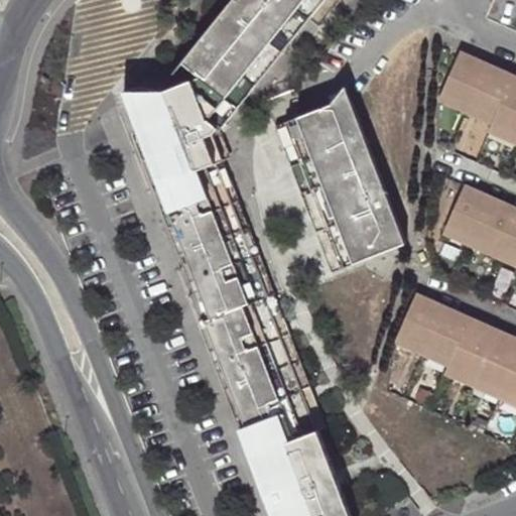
[(352,515),(318,428),(207,136),(213,134),(219,126),(211,119),(305,0),(232,0),(181,62),(200,77),(160,94),(159,91),(138,89),(124,93),(139,130),(143,128),(154,156),(164,181),(154,185),(206,319),(200,323),(251,455),(262,452),(276,490),(268,498),(275,515),(352,515)]
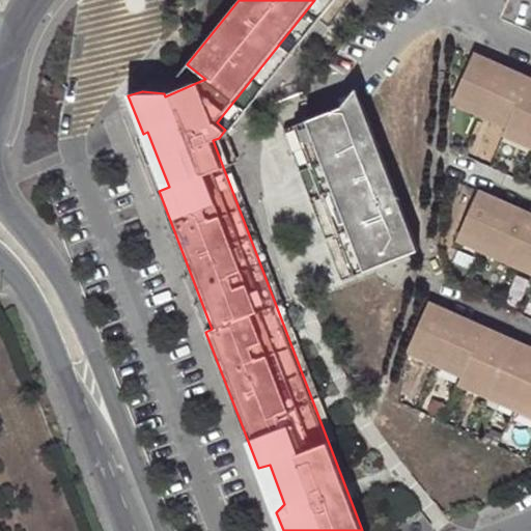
[(225,136),(333,0),(314,0),(217,122),(225,130),(219,138),(213,140),(328,441),(334,438),(229,164),(233,162),(225,136)]
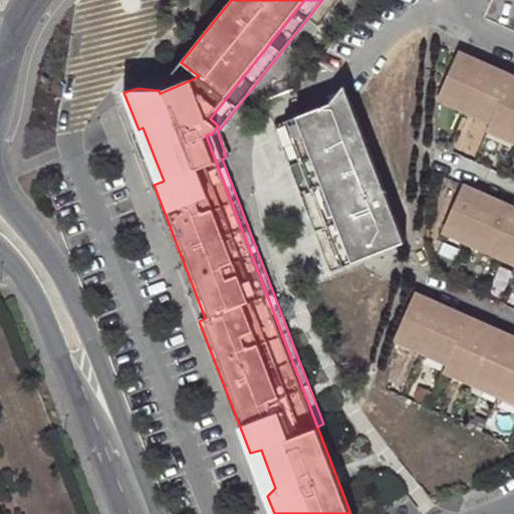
[(460,53),(442,91),(466,101),(481,62),(460,53)]
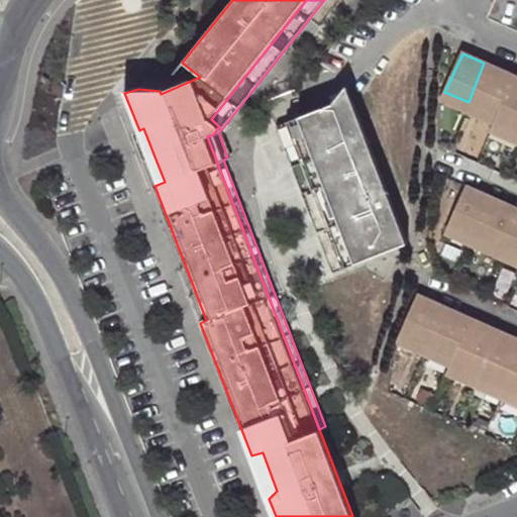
[(160,91),(161,94),(200,77),(182,63),(160,91)]
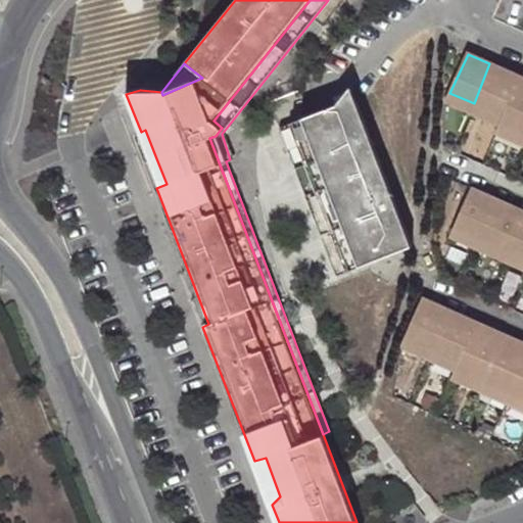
[(471,113),(475,104),(494,65),(489,63),(474,103),(471,113)]
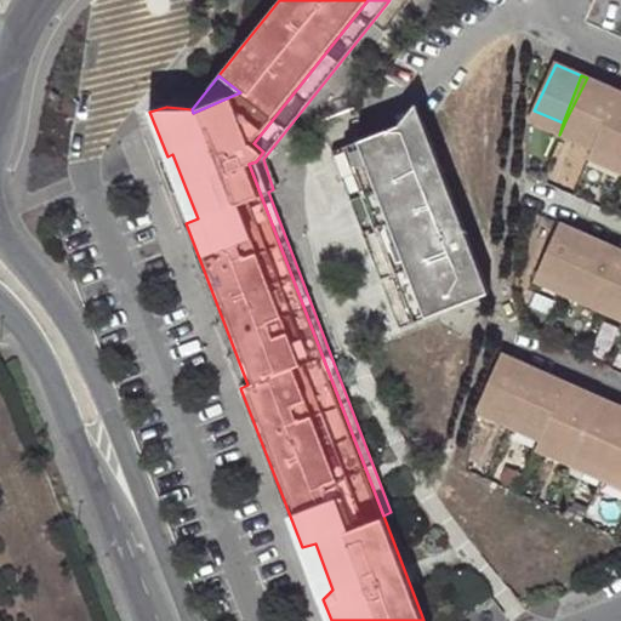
[(564,124),(599,140),(620,93),(587,78),(564,124)]
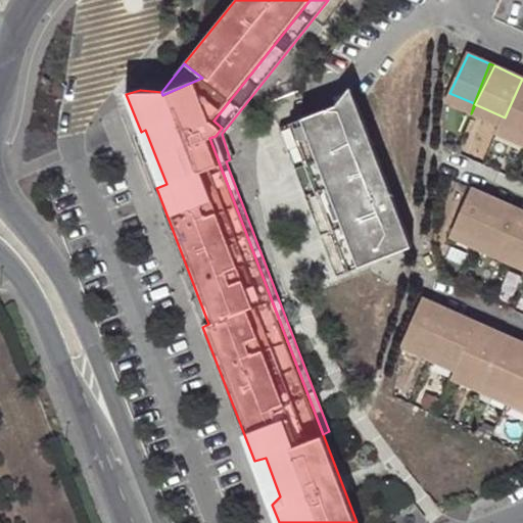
[(522,79),(505,117),(501,127),(522,136),(522,79)]
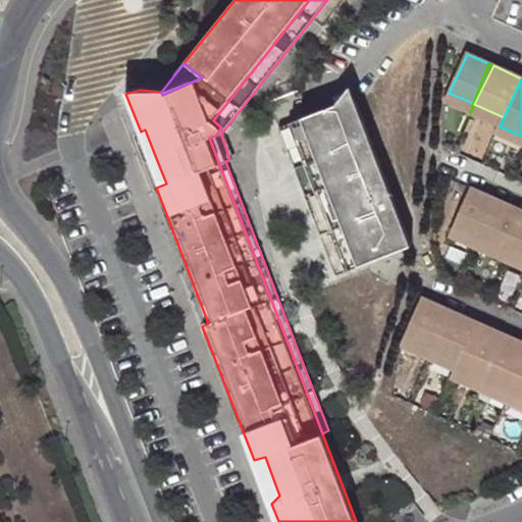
[(270,100),(270,106),(278,127),(292,121),(297,119),(301,89),(270,100)]
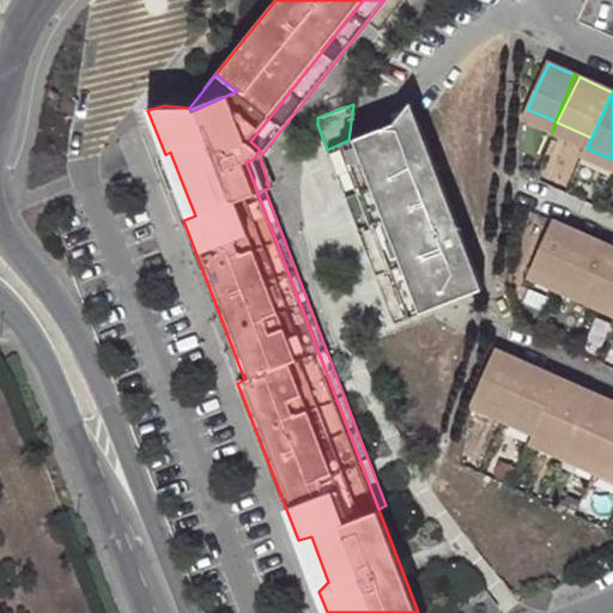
[(522,120),(552,133),(556,121),(527,109),(522,120)]
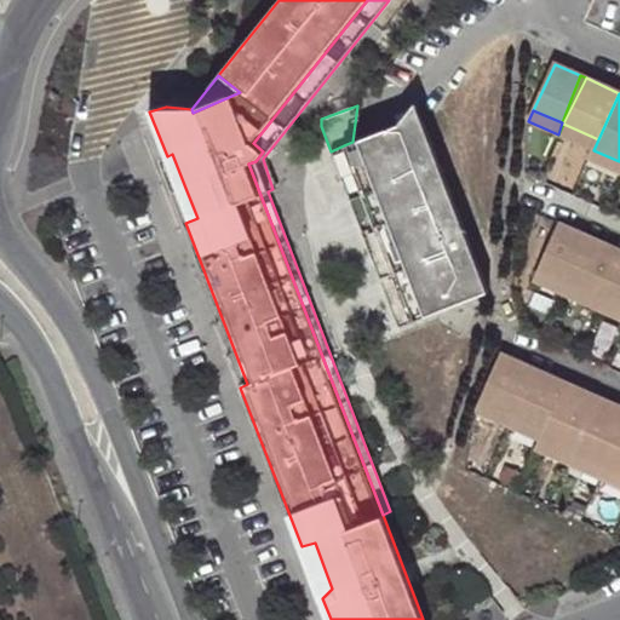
[(346,144),(359,173),(363,188),(377,222),(389,252),(395,269),(415,320),(486,292),(419,116),(352,142),(346,144)]
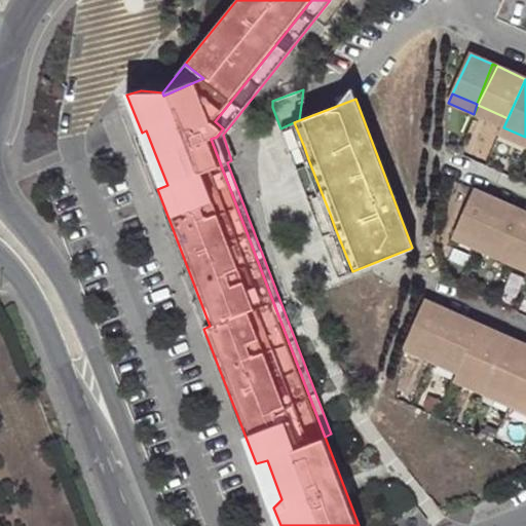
[(508,118),(478,105),(474,114),(503,127),(508,118)]
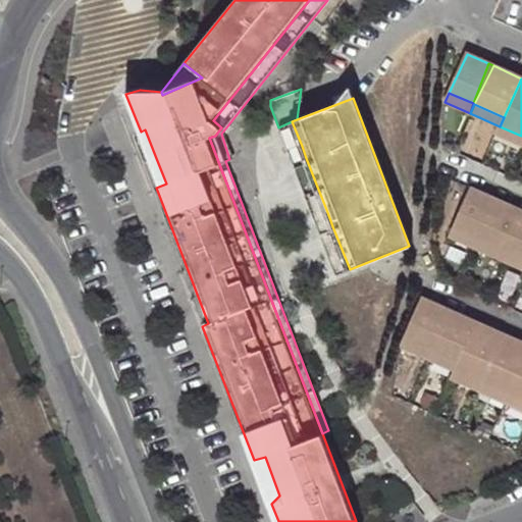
[(278,127),(288,152),(302,146),(292,121),(278,127)]
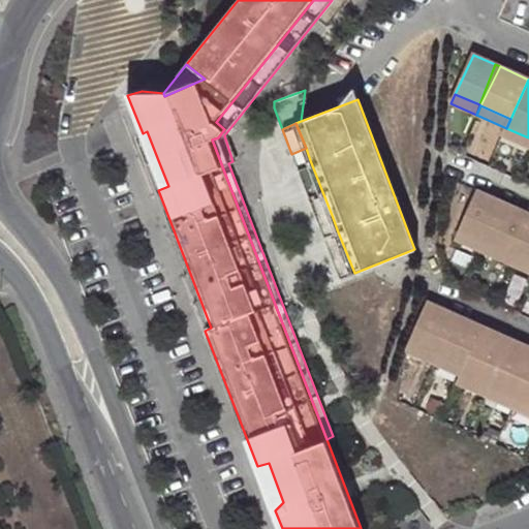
[(502,136),(528,149),(528,137),(506,128),(502,136)]
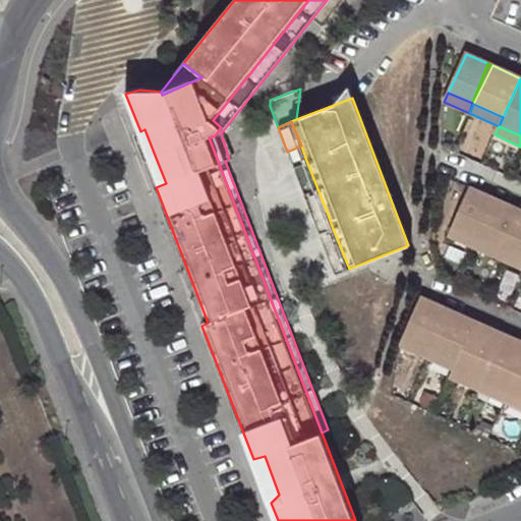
[(134,133),(146,162),(156,158),(145,129),(140,131),(134,133)]
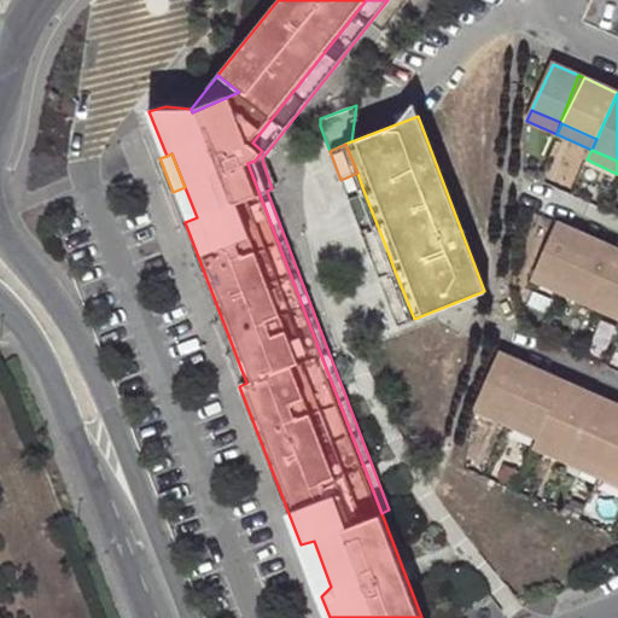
[(340,180),(347,194),(362,187),(357,173),(340,180)]
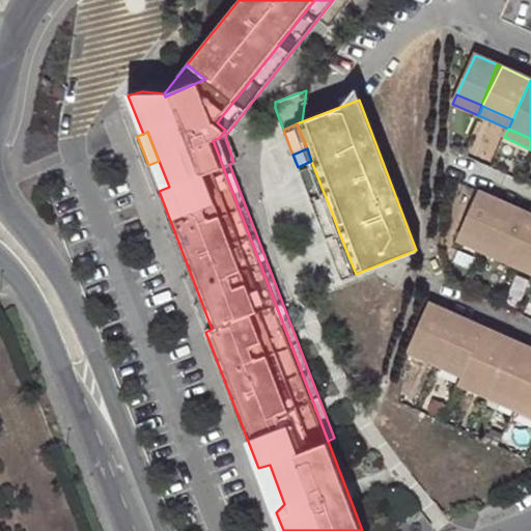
[(159,191),(169,187),(159,161),(148,165),(159,191)]
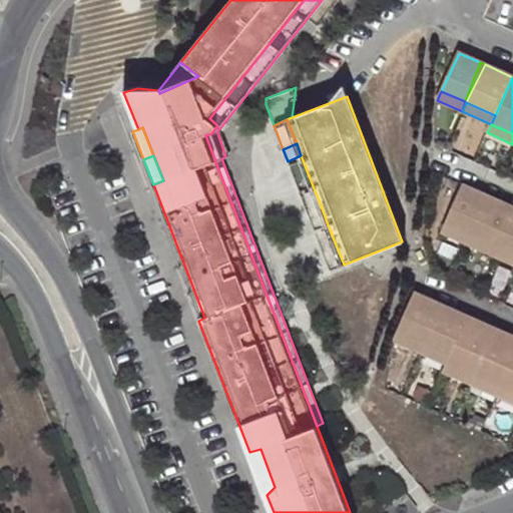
[(288,161),(299,189),(312,183),(301,155),(288,161)]
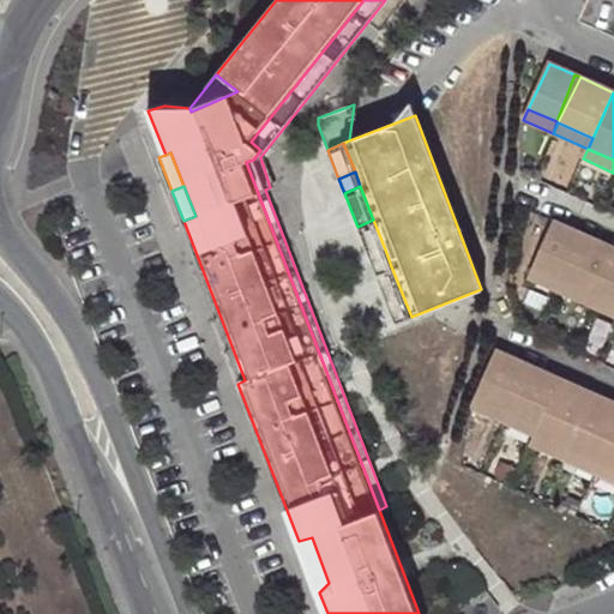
[(357,227),(369,256),(385,250),(373,220),(357,227)]
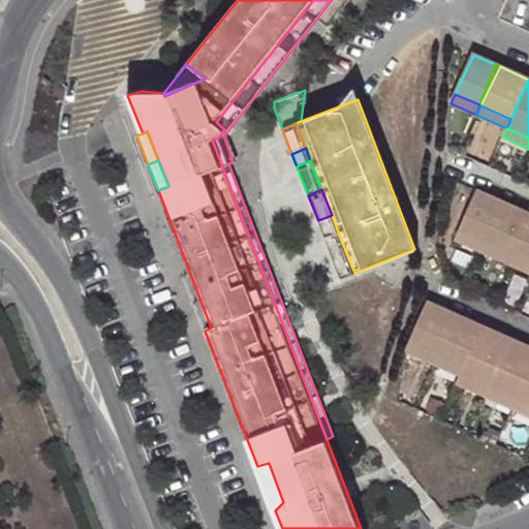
[(483,252),(504,204),(477,191),(456,240),(483,252)]
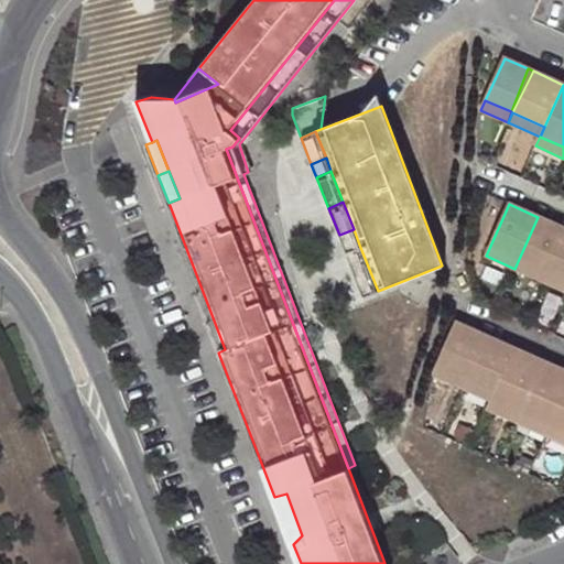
[(563,236),(563,228),(538,217),(514,269),(543,282),(563,236)]
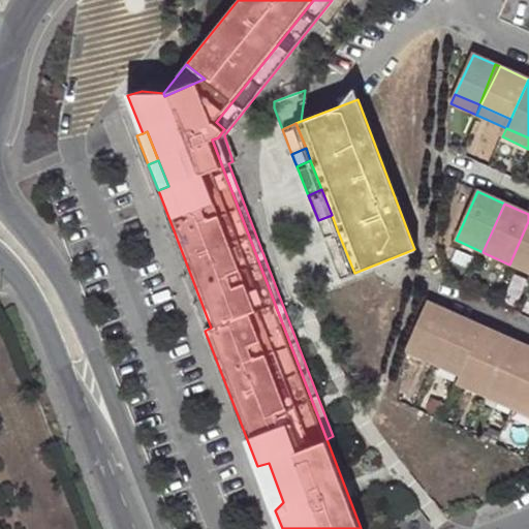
[(318,220),(323,235),(337,229),(332,215),(318,220)]
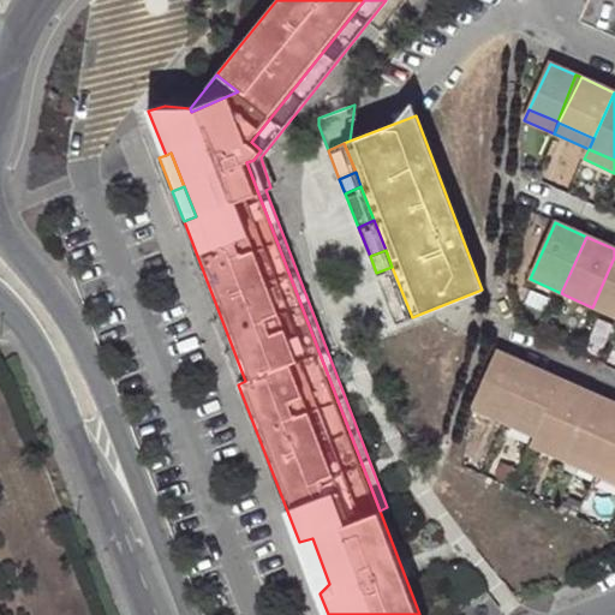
[(614,257),(592,308),(614,317),(614,257)]
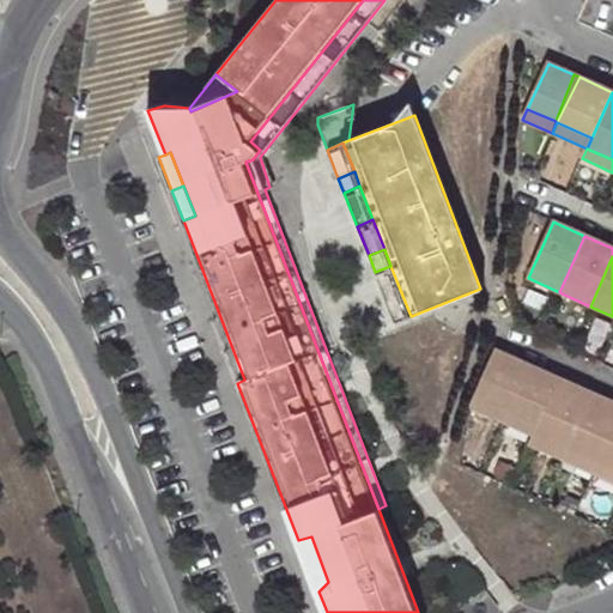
[(411,316),(390,266),(375,272),(394,322),(411,316)]
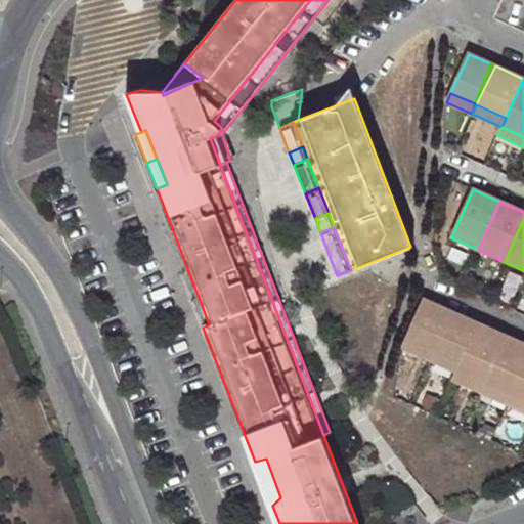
[(448,246),(475,258),(478,250),(451,237),(448,246)]
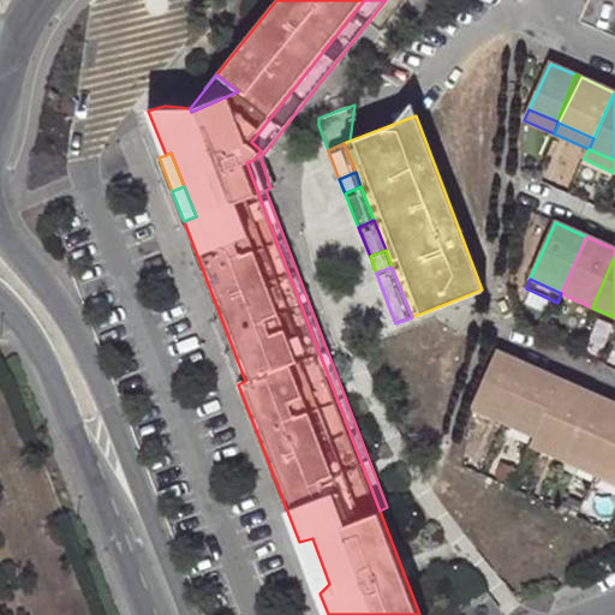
[(557,303),(589,317),(592,308),(561,293),(557,303)]
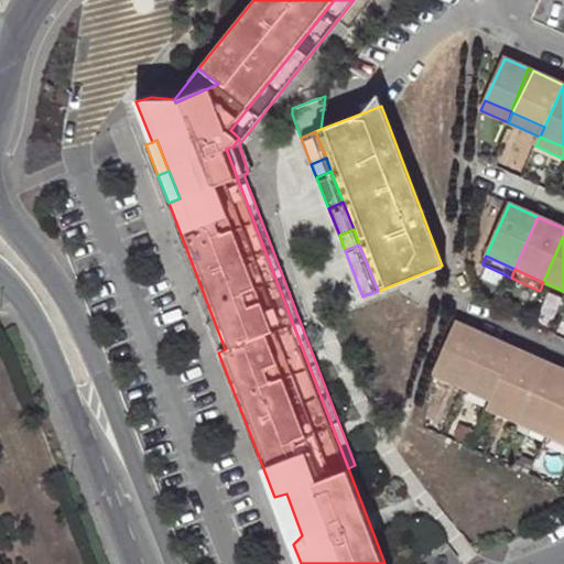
[(540,291),(563,301),(563,291),(543,282),(540,291)]
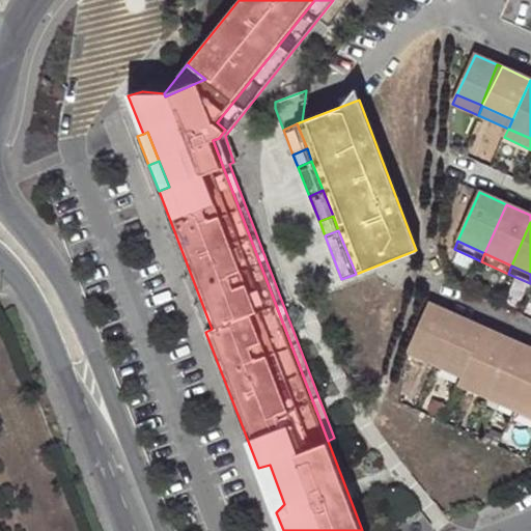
[(429,302),(410,342),(439,356),(457,314),(429,302)]
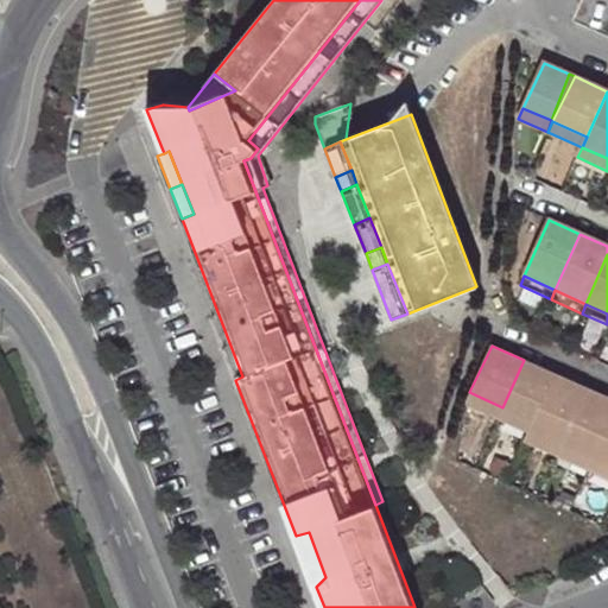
[(502,407),(533,422),(555,374),(524,360),(502,407)]
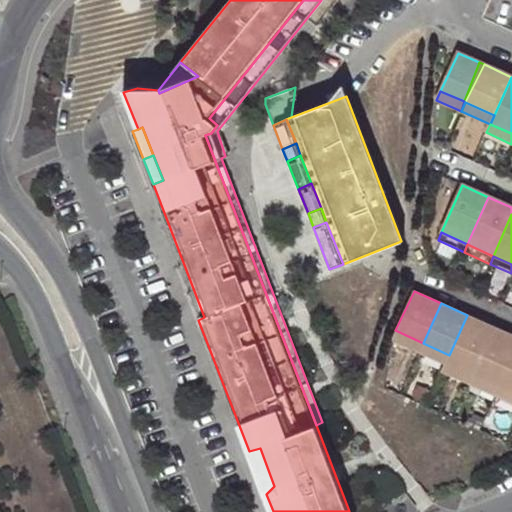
[(446,364),(471,375),(492,327),(467,315),(449,355),(446,364)]
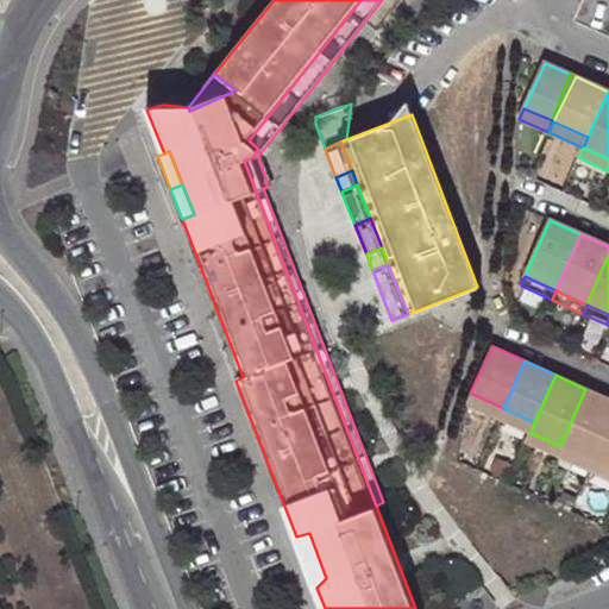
[(560,446),(594,462),(608,425),(608,399),(585,389),(560,446)]
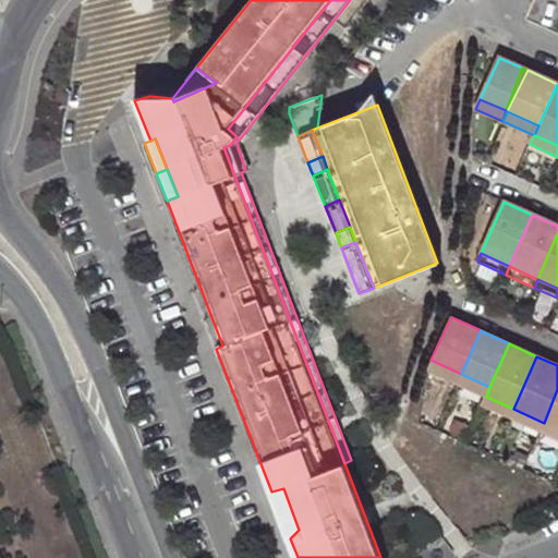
[(458,383),(461,374),(431,360),(426,368),(458,383)]
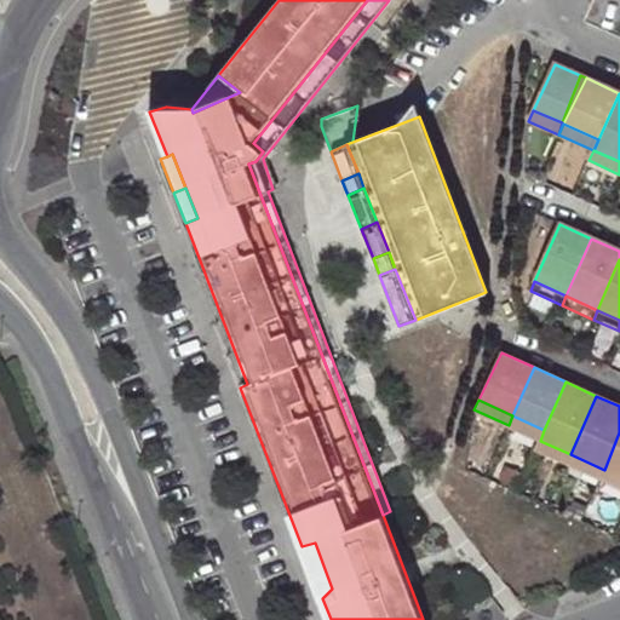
[(509,425),(540,441),(544,430),(512,415),(509,425)]
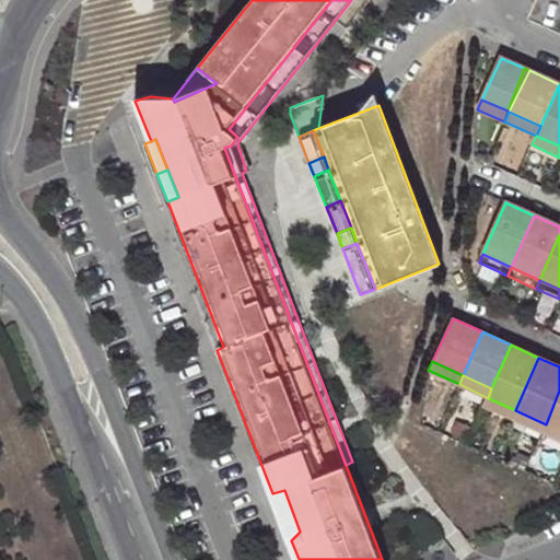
[(559,391),(546,424),(559,430),(559,391)]
